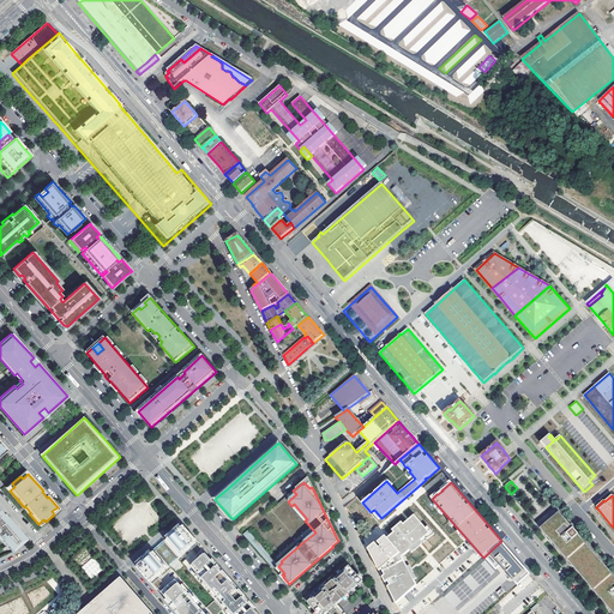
[(307,519),(294,504),(292,506),(305,521),(307,519)]
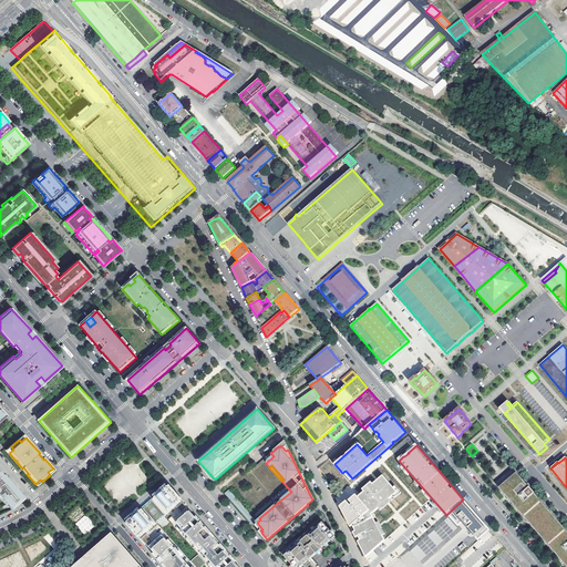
[(410,474),(402,465),(401,466),(404,471),(409,475),(410,474)]
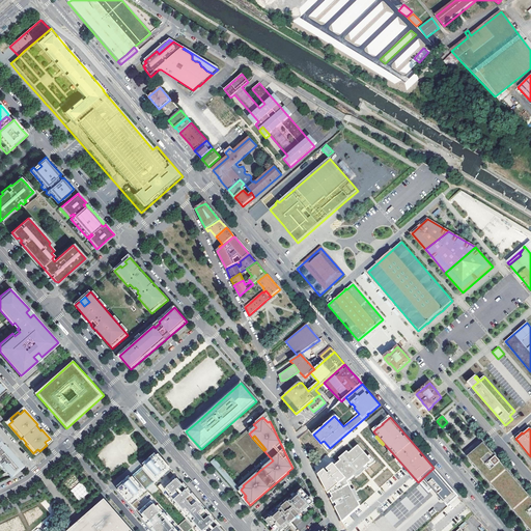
[(0,465),(10,477),(18,471),(14,466),(19,462),(5,447),(0,441),(0,440),(0,465)]
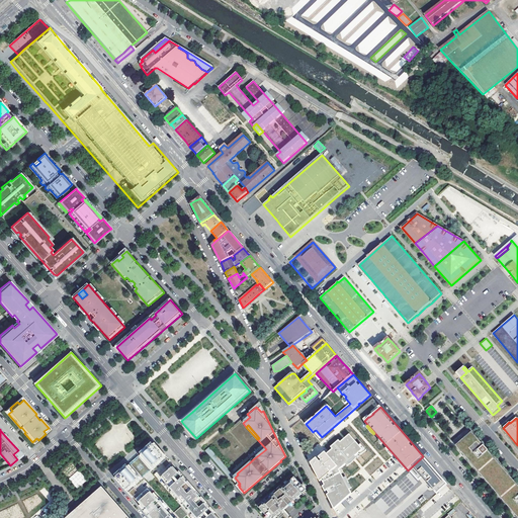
[(464,439),(456,446),(463,454),(467,458),(481,473),(494,490),(507,505),(516,516),(517,517),(517,486),(507,473),(504,470),(481,443),(471,433),(464,439)]
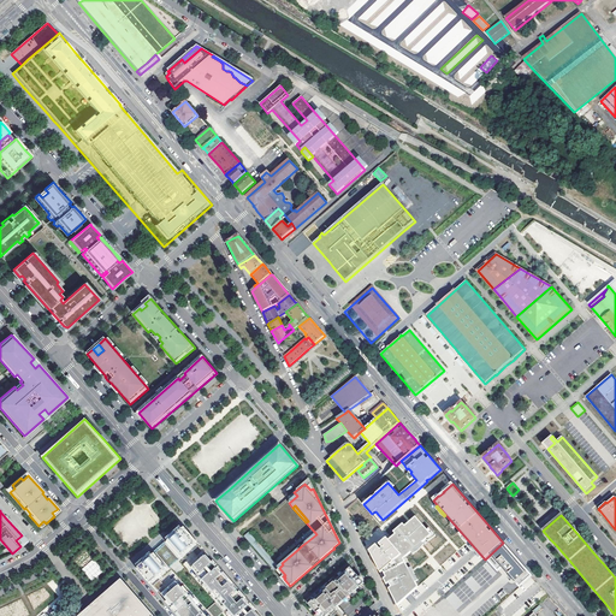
[(391,591),(398,603),(396,604),(397,606),(419,588),(404,560),(426,540),(432,535),(416,517),(389,542),(386,538),(369,552),(390,592),(391,591)]
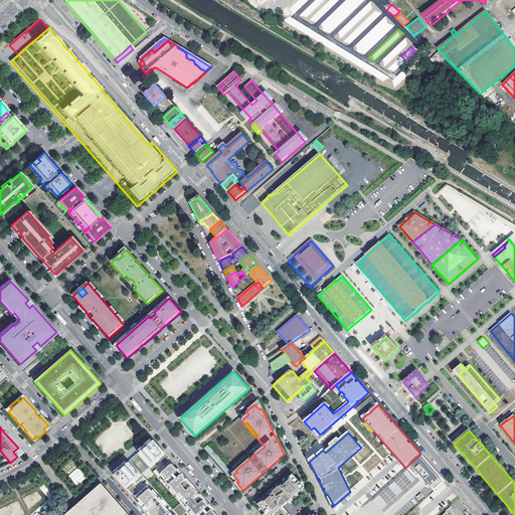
[(130,463),(116,475),(127,487),(141,475),(141,476),(150,468),(164,455),(153,442),(139,455),(138,453),(135,456),(135,457),(133,459),(132,459),(129,461),(130,463)]
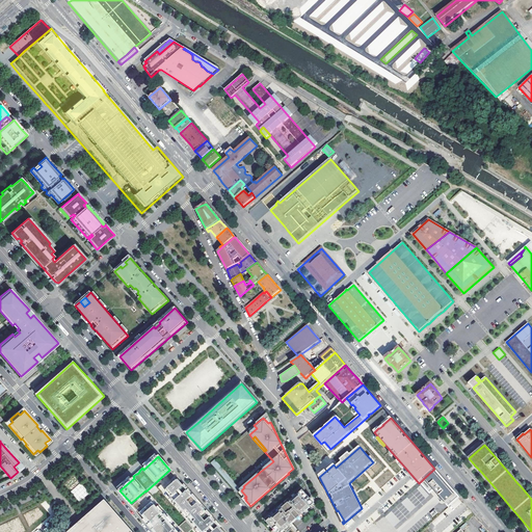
[(371,456),(369,458),(373,462),(368,467),(370,468),(377,463),(371,456)]
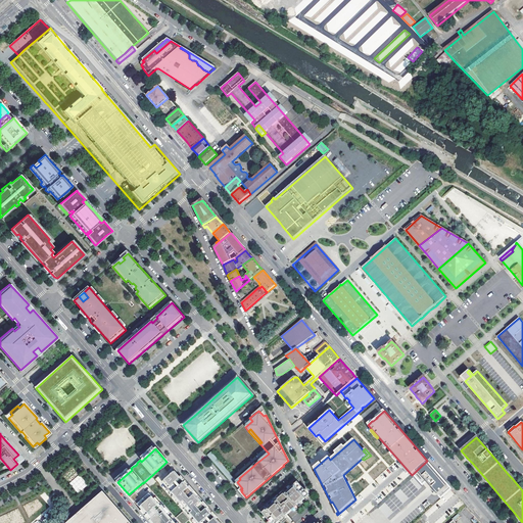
[(208,455),(207,455),(229,479),(231,477),(228,474),(229,473),(230,473),(211,452),(208,455)]
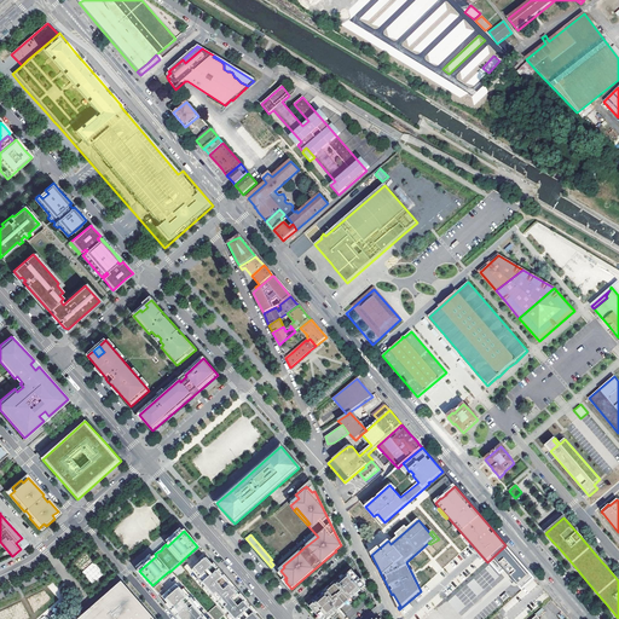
[(472,544),(463,534),(461,536),(464,542),(469,545),(472,544)]
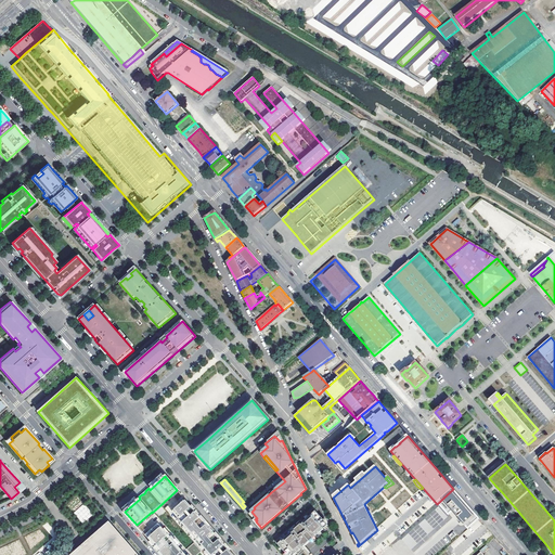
[(20,482),(14,487),(18,492),(24,488),(20,482)]
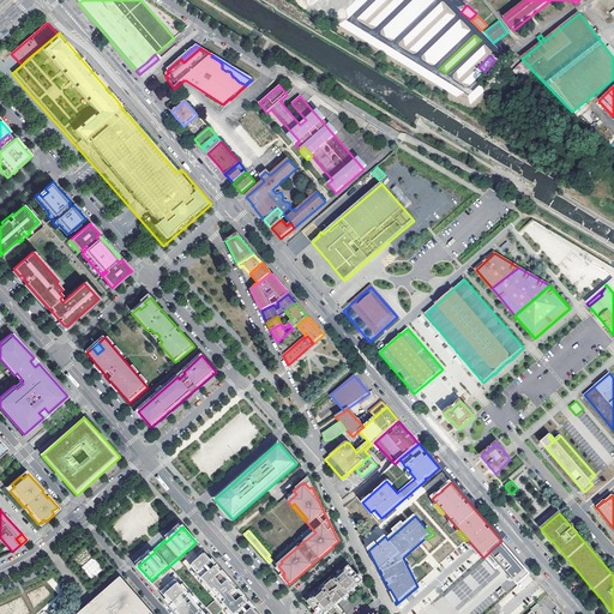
[(501,541),(486,555),(498,569),(501,566),(515,581),(527,570),(501,541)]
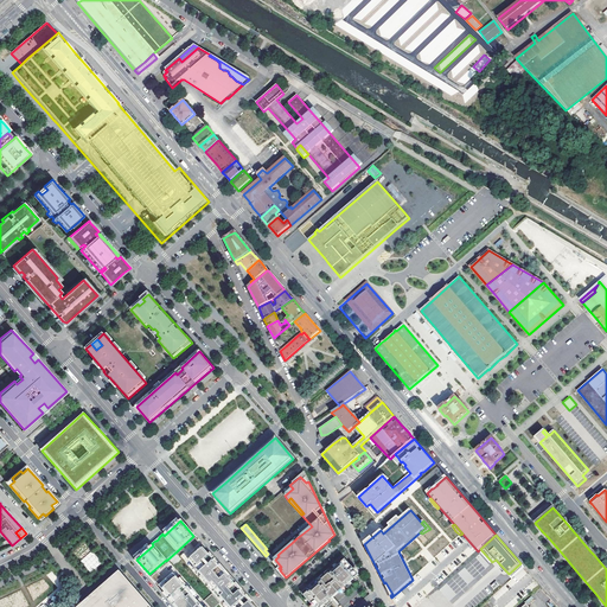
[(200,543),(196,538),(190,544),(195,549),(200,543)]
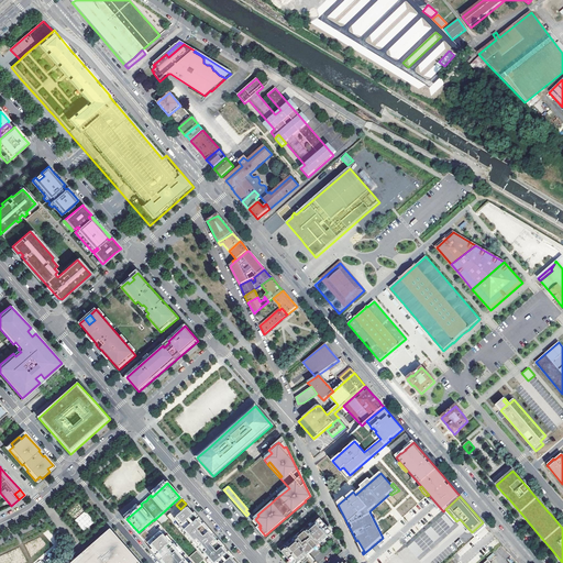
[(198,519),(188,508),(176,520),(213,562),(236,562),(228,553),(222,559),(217,553),(223,548),(203,526),(198,530),(192,525),(198,519)]
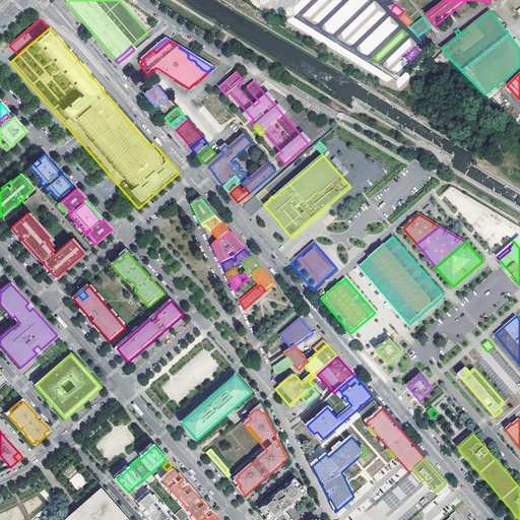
[(232,481),(233,480),(236,478),(229,470),(228,470),(226,471),(230,474),(228,476),(232,481)]
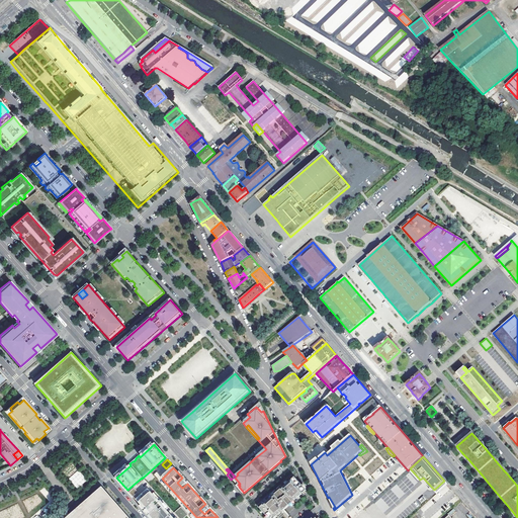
[(78,470),(69,479),(77,489),(86,481),(78,470)]
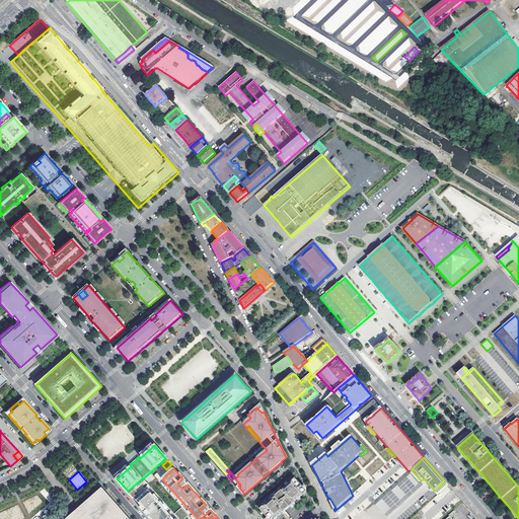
[(182,478),(177,484),(182,489),(190,483),(184,477),(182,478)]
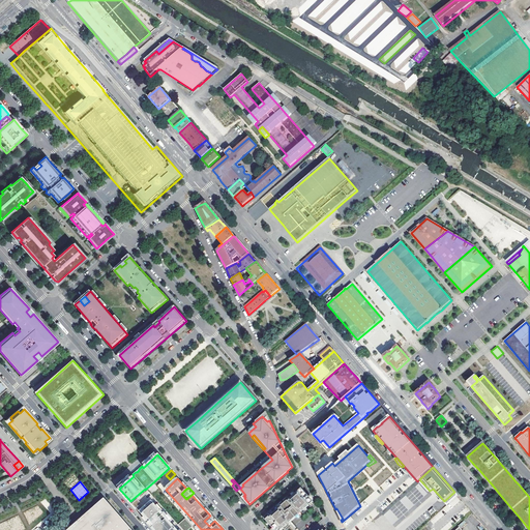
[(271,514),(269,511),(263,518),(273,529),(323,529),(322,529),(295,529),(290,523),(314,502),(301,488),(284,504),(284,503),(271,514)]
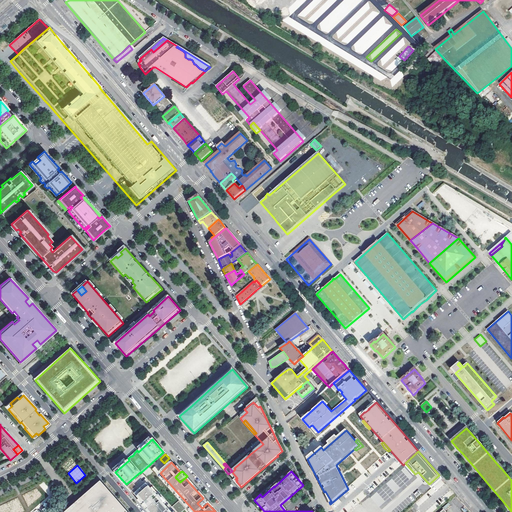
[(439,475),(429,484),(432,487),(442,479),(439,475)]
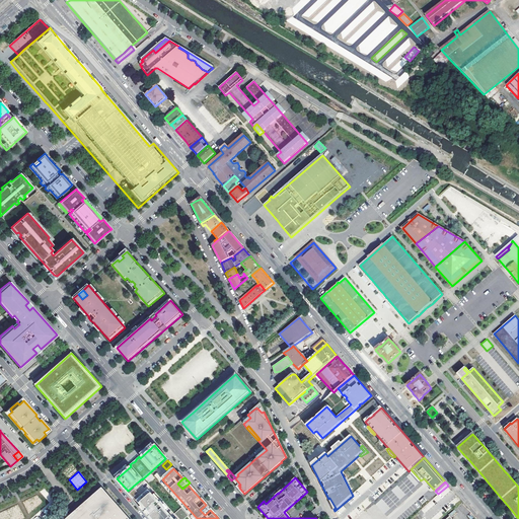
[(78,518),(107,494),(102,489),(67,518),(78,518)]
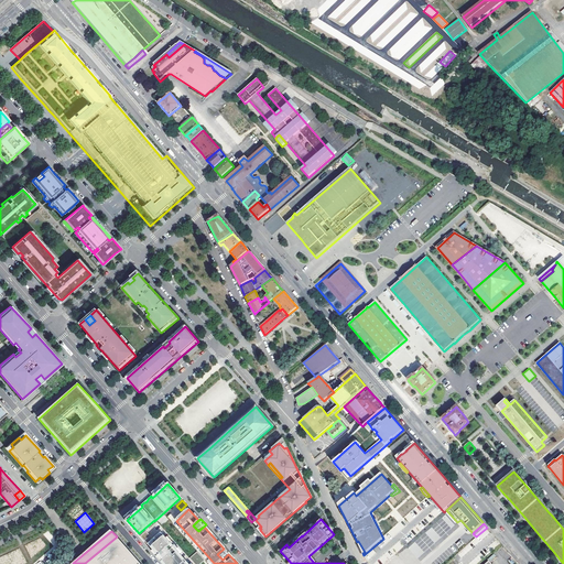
[(151,537),(145,531),(140,537),(144,541),(151,537)]
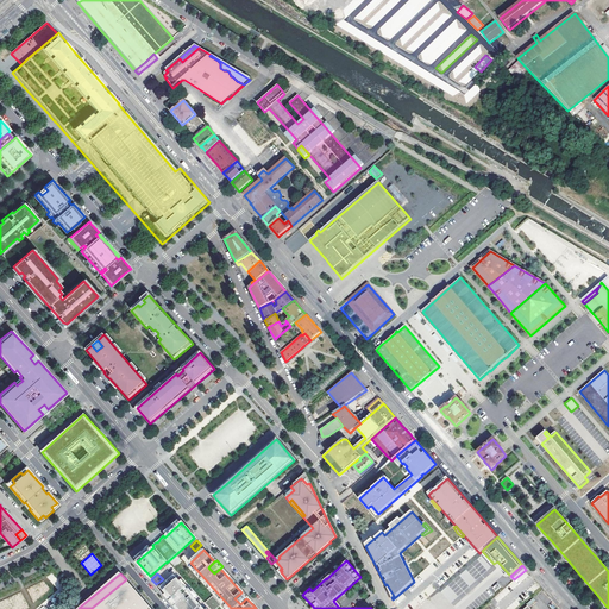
[(203,608),(174,576),(159,588),(167,596),(170,600),(177,594),(182,601),(176,606),(179,608),(203,608)]
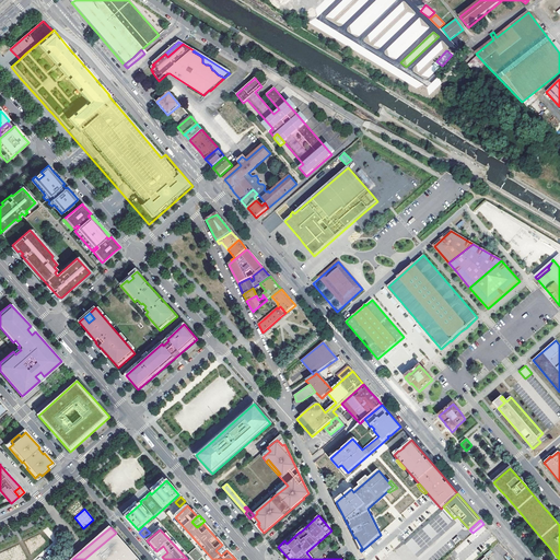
[(287,544),(300,532),(298,529),(284,540),(287,544)]
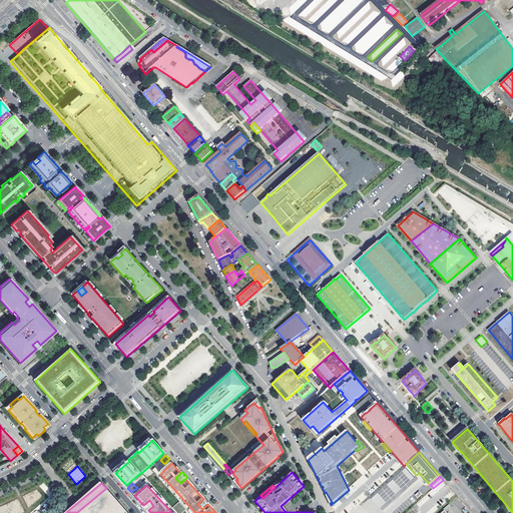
[(127,512),(106,488),(77,512),(127,512)]
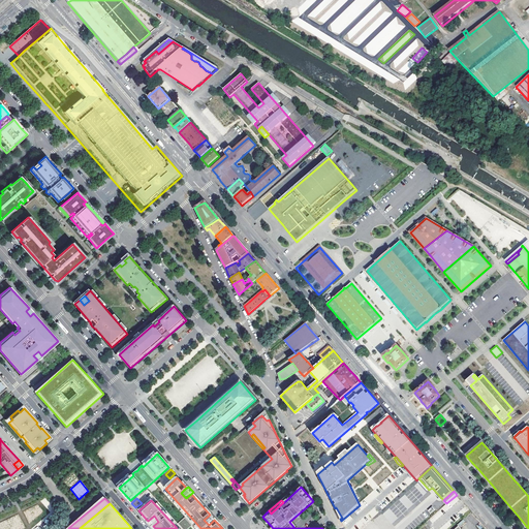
[(216,519),(211,512),(204,520),(209,525),(214,520),(216,519)]
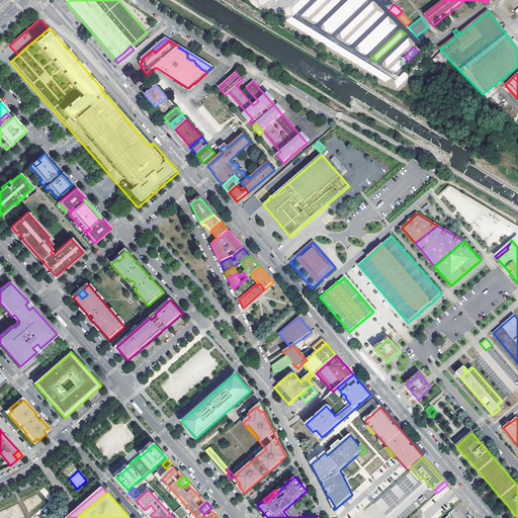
[(145,510),(144,511),(148,517),(155,511),(151,505),(145,510)]
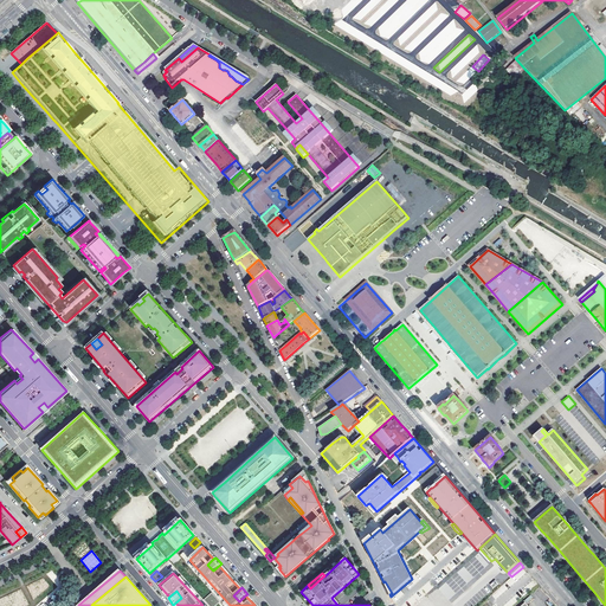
[(204,599),(208,605),(214,605),(219,603),(211,593),(204,599)]
